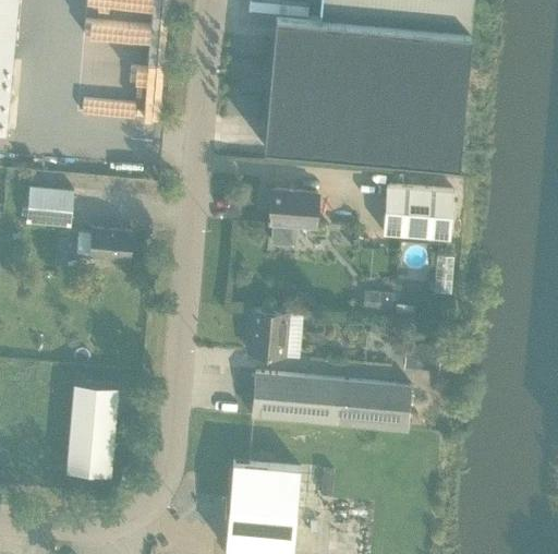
[(0,0),(0,134),(4,135),(16,0),(0,0)]
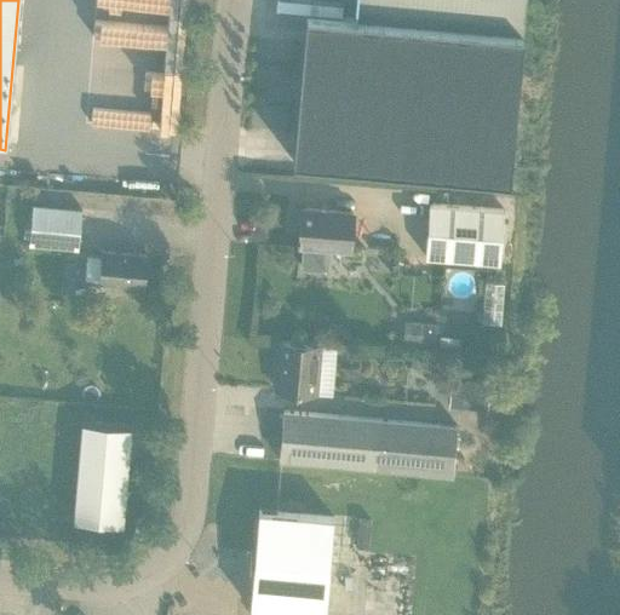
[(526,0),(355,0),(354,21),(523,36),(526,0)]
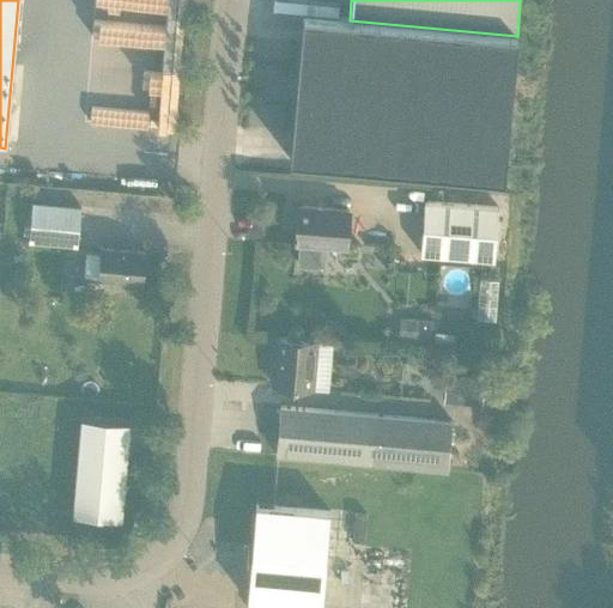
[(516,37),(303,19),(290,164),(504,183),(516,37)]
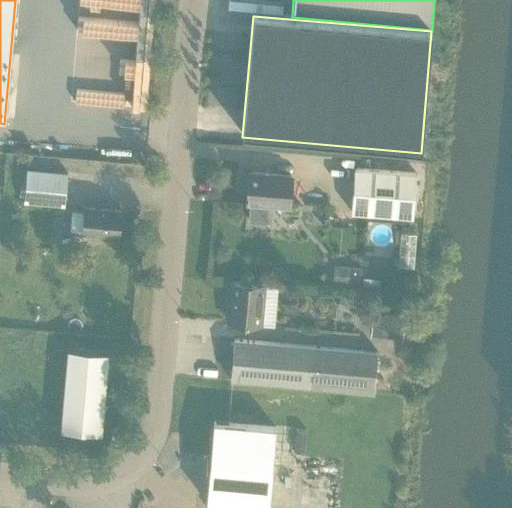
[(24,205),(65,209),(68,176),(27,173),(24,205)]
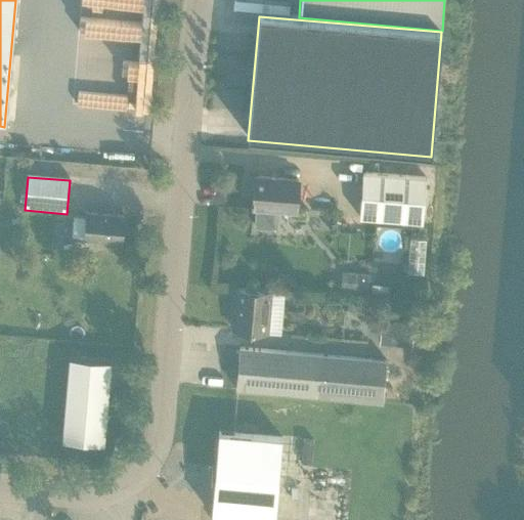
[(359,222),(422,228),(426,183),(363,177),(359,222)]
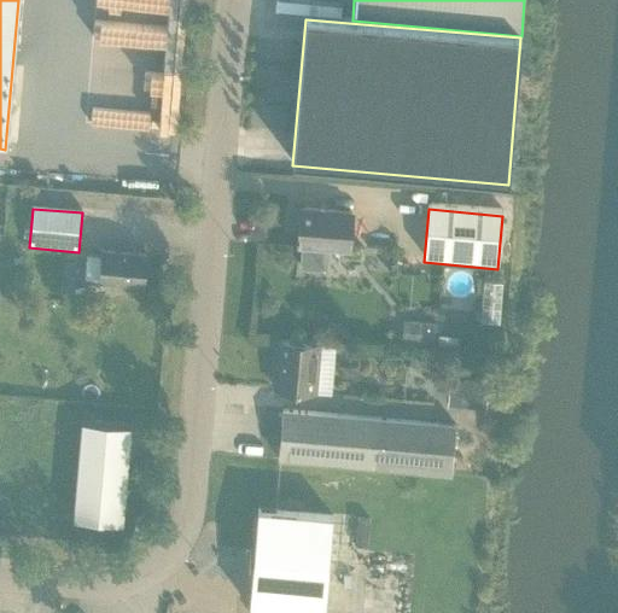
[(301,269),(328,272),(330,252),(349,254),(353,217),(302,212),(298,249),(302,250),(301,269)]
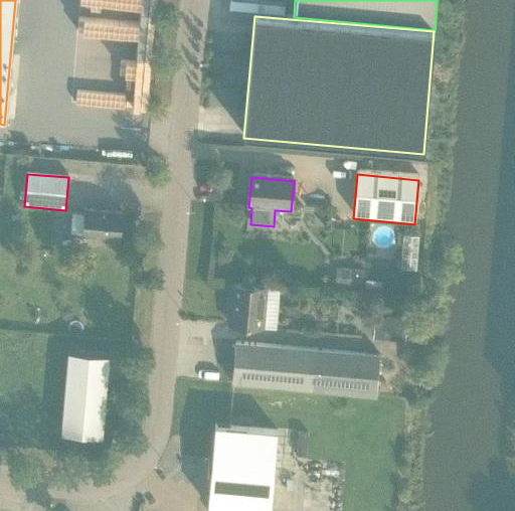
[(82,237),(120,240),(122,215),(84,212),(82,237)]
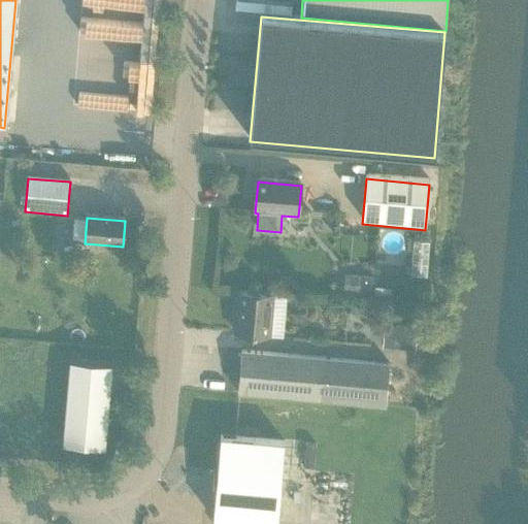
[(344,277),(342,295),(370,297),(371,280),(344,277)]
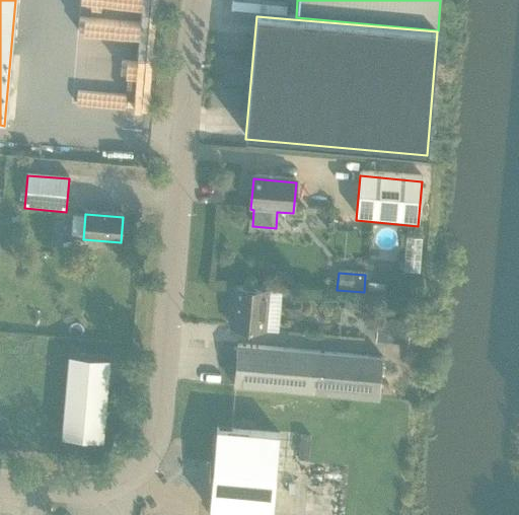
[(368,285),(367,294),(384,295),(385,286),(368,285)]
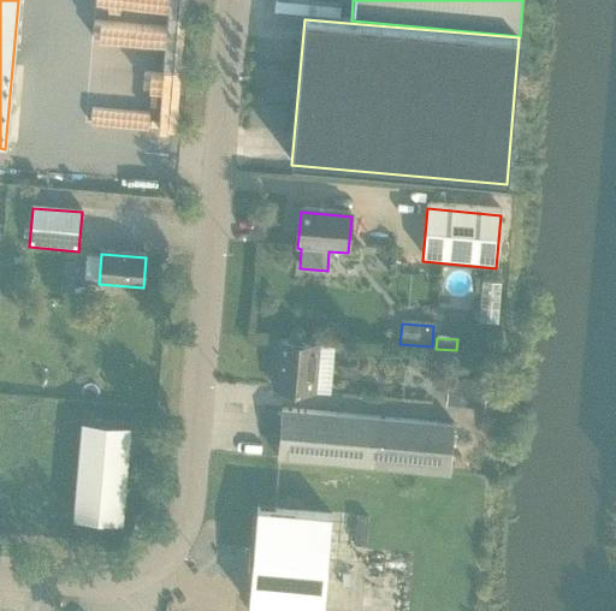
[(278,344),(274,392),(315,396),(319,348),(278,344)]
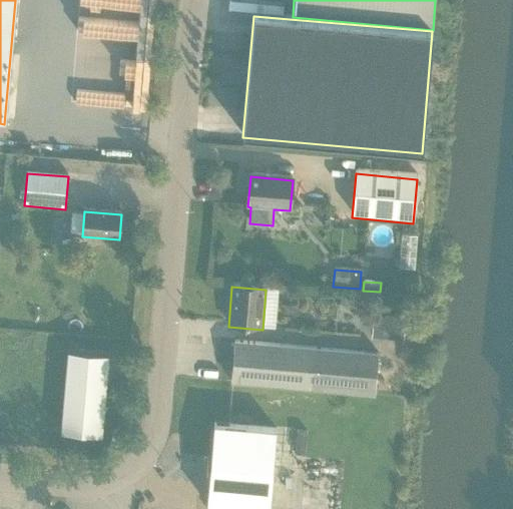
[(374,341),(404,344),(406,323),(376,320),(374,341)]
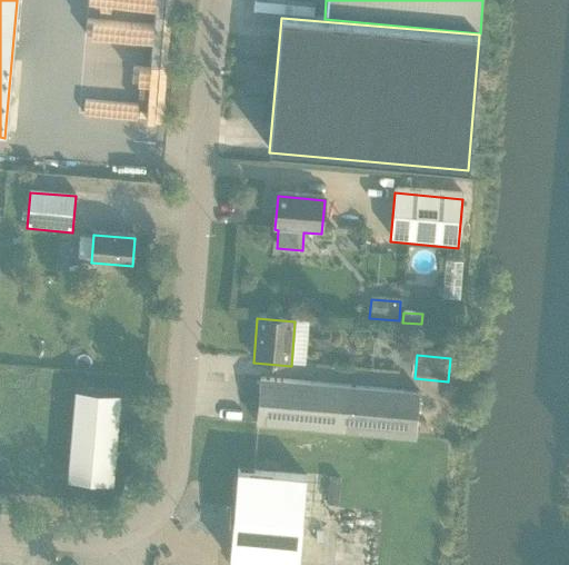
[(420,395),(349,389),(260,382),(257,427),(416,440),(420,395)]
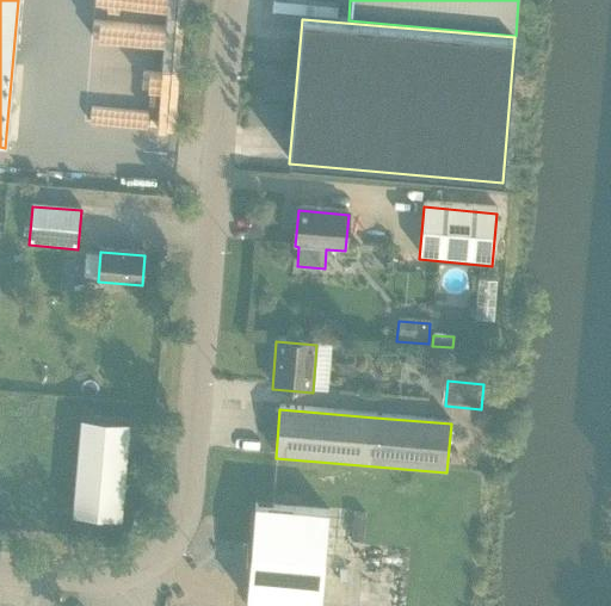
[(81,421),(73,517),(122,521),(130,425),(81,421)]
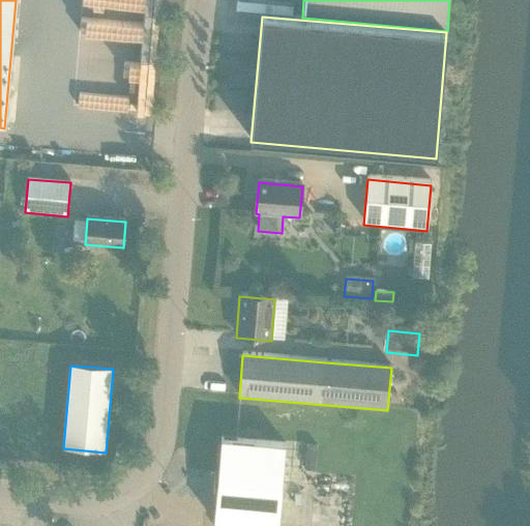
[(217,490),(214,525),(277,525),(286,446),(222,441),(218,476),(214,476),(213,489),(217,490)]
